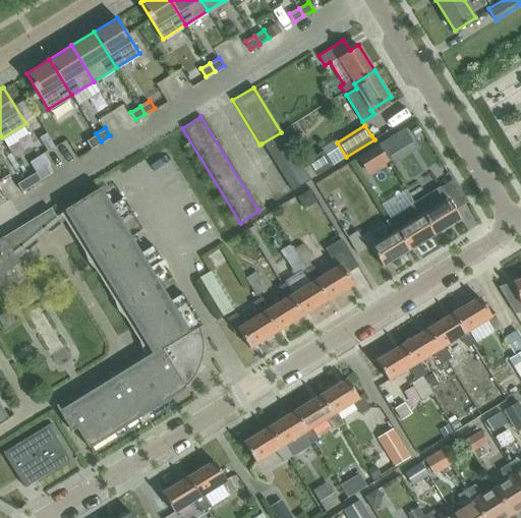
[(301,165),(300,165),(281,132),(262,144),(291,191),(309,180),(307,176),(301,165)]
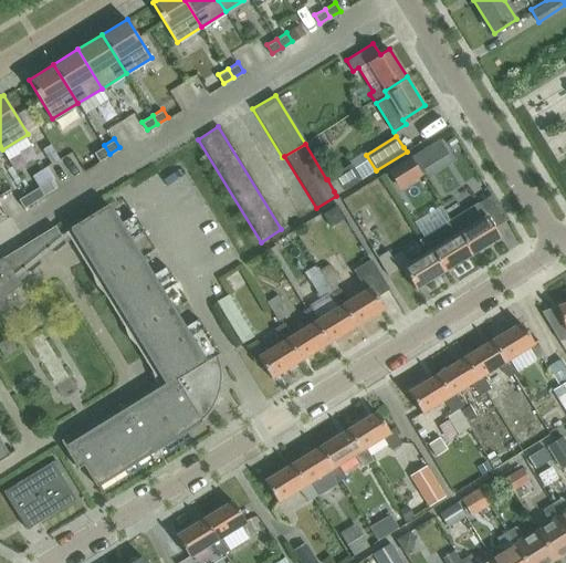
[(104,145),(93,152),(98,159),(109,154),(104,145)]
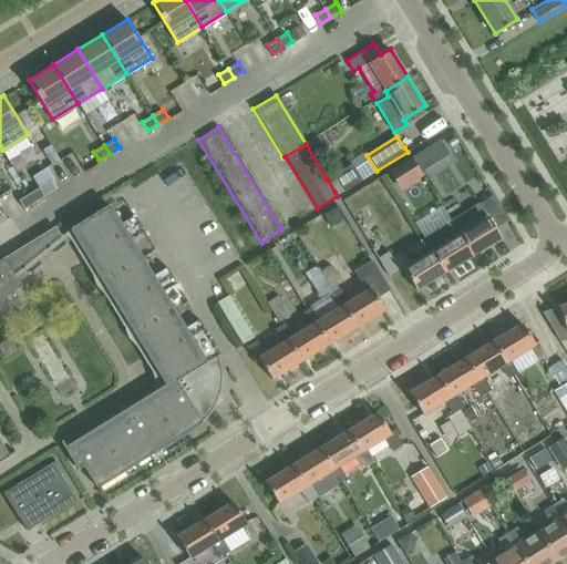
[(65,168),(79,163),(72,147),(58,154),(65,168)]
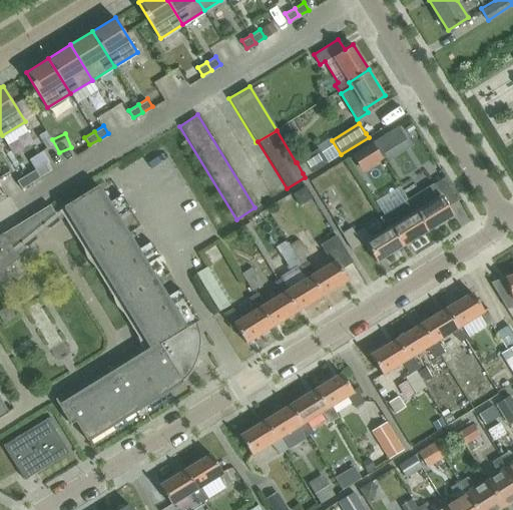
[(328,163),(319,148),(302,158),(311,173),(328,163)]
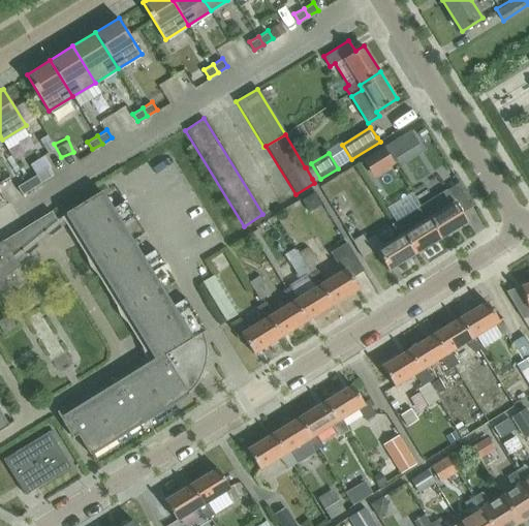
[(36,174),(26,179),(31,187),(40,181),(36,174)]
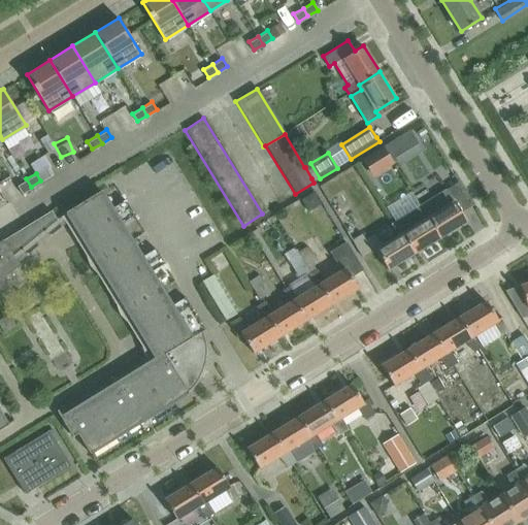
[(26,178),(17,185),(22,193),(31,187),(26,178)]
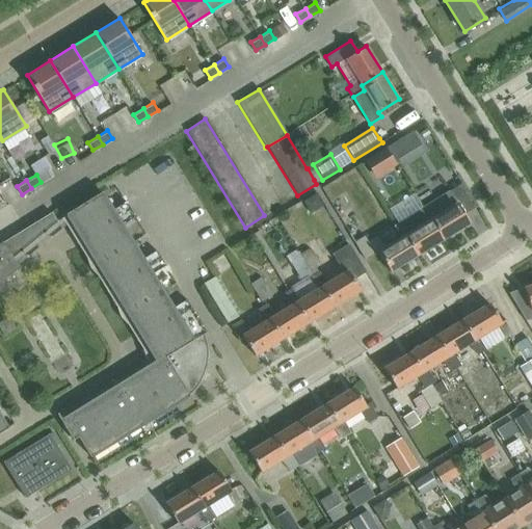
[(464,213),(476,206),(461,182),(418,208),(420,210),(426,220),(430,218),(443,239),(471,221),(464,213)]
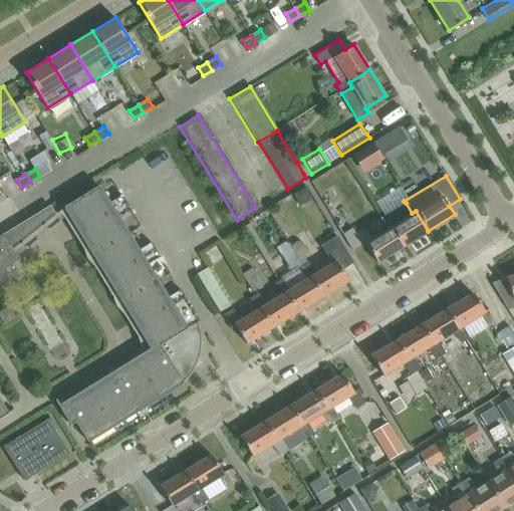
[(197,320),(199,319),(180,287),(167,295),(147,263),(160,255),(151,240),(138,248),(117,216),(131,208),(121,194),(108,201),(98,184),(63,205),(152,347),(59,404),(55,398),(54,398),(70,424),(75,421),(87,440),(101,431),(104,436),(124,424),(121,419),(149,402),(152,407),(172,395),(169,390),(183,380),(183,379),(185,377),(188,374),(190,370),(192,368),(193,365),(195,362),(197,358),(198,354),(198,352),(199,349),(200,345),(200,340),(200,335),(199,333),(199,328),(197,320)]
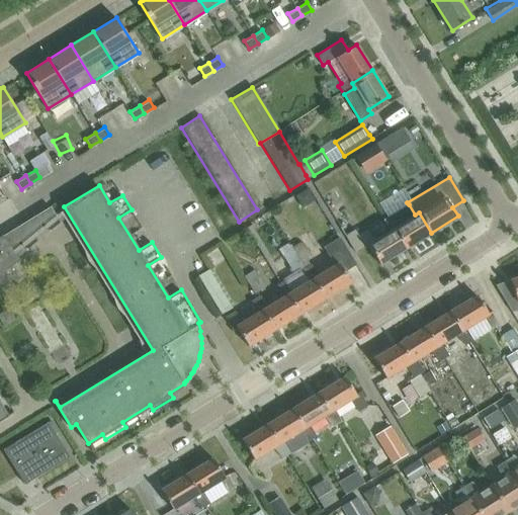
[(339,187),(328,192),(335,207),(346,202),(339,187)]
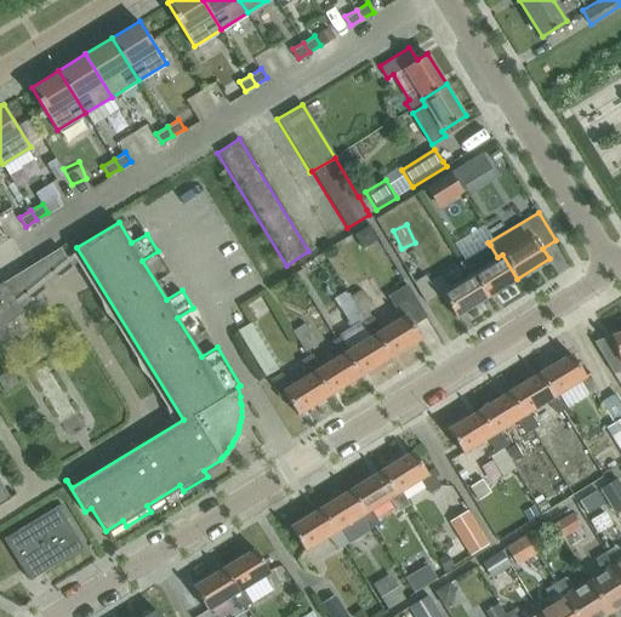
[(486,298),(517,279),(502,255),(497,257),(490,245),(460,263),(467,275),(471,273),(486,298)]
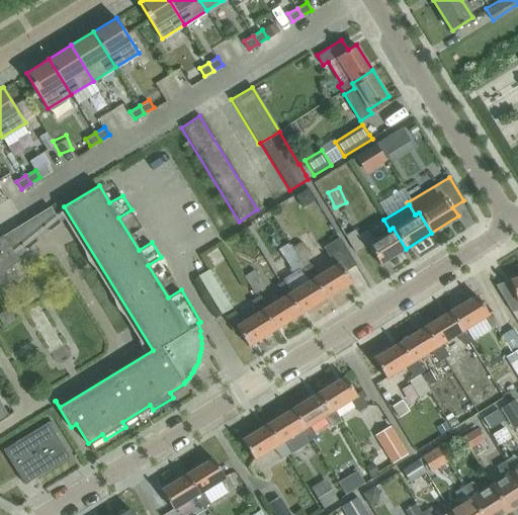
[(56,213),(51,206),(50,205),(1,236),(1,235),(0,235),(0,267),(2,267),(4,267),(7,265),(8,264),(10,262),(12,261),(14,259),(15,258),(56,213)]
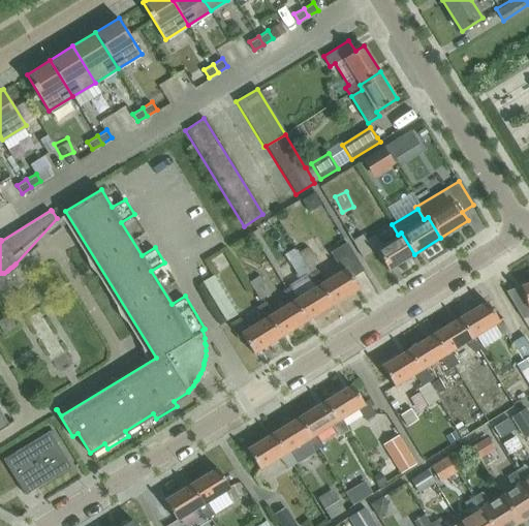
[(363,234),(353,240),(364,257),(372,253),(377,251),(389,270),(414,254),(401,233),(398,235),(382,245),(375,235),(366,240),(363,234)]
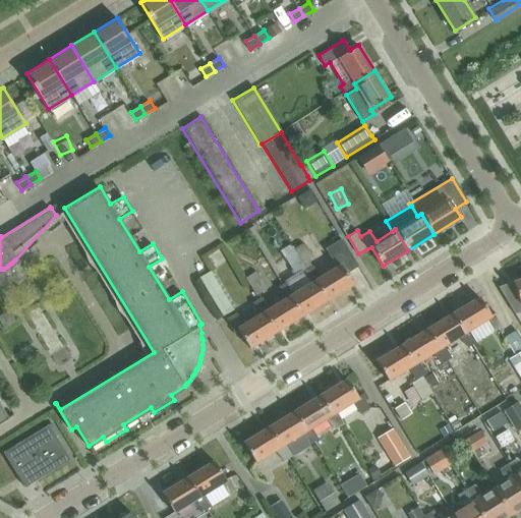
[(348,272),(357,266),(360,264),(343,236),(327,246),(338,265),(323,275),(310,262),(312,254),(305,242),(301,242),(293,246),(307,269),(305,271),(312,281),(315,279),(328,298),(354,282),(348,272)]
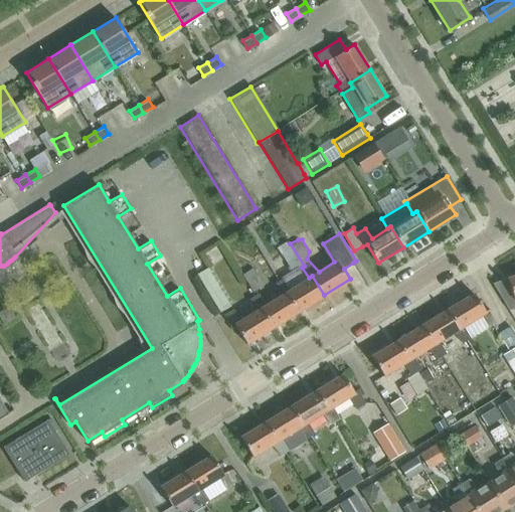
[(292,271),(301,265),(291,247),(282,253),(292,271)]
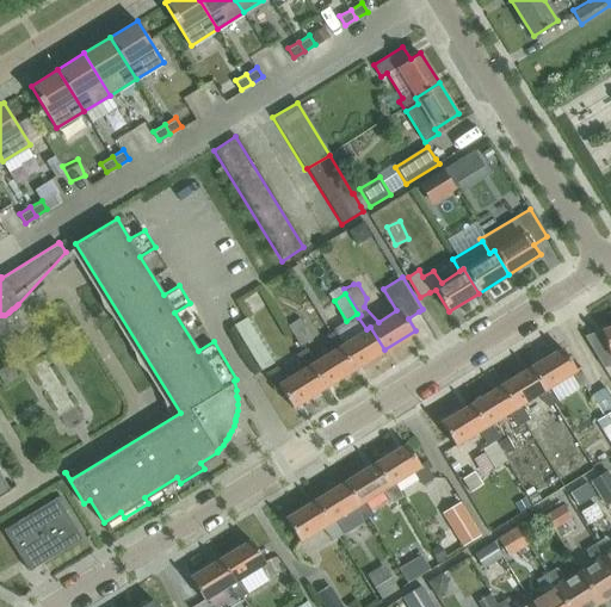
[(287,323),(300,344),(313,335),(300,315),(287,323)]
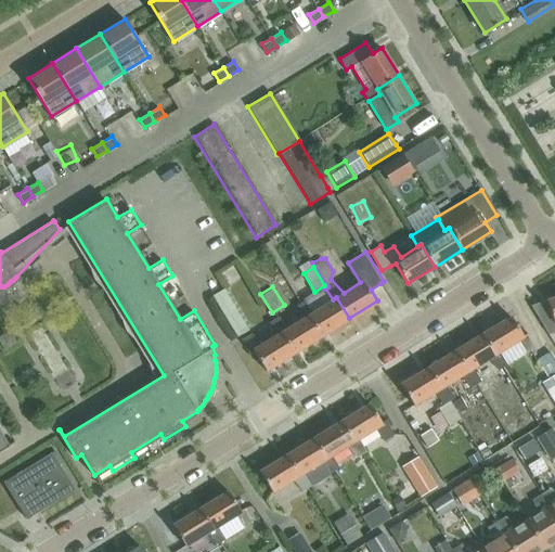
[(236,335),(248,329),(223,287),(211,294),(236,335)]
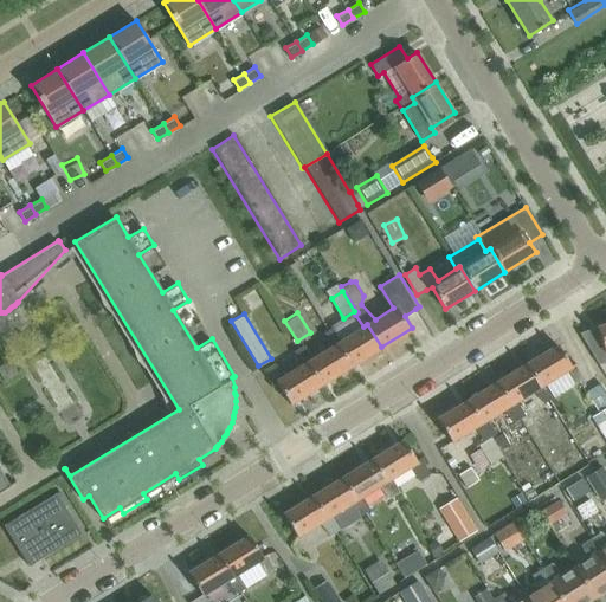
[(352,366),(381,347),(367,324),(363,327),(346,337),(335,327),(324,332),(333,345),(337,343),(352,366)]
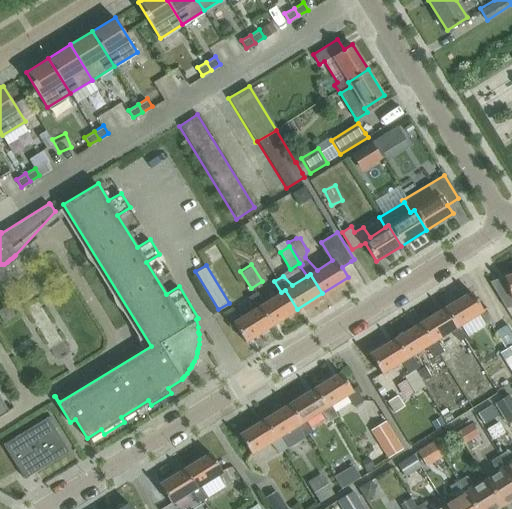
[(272,324),(297,309),(285,290),(281,292),(267,301),(258,291),(250,297),(256,308),(260,305),(272,324)]
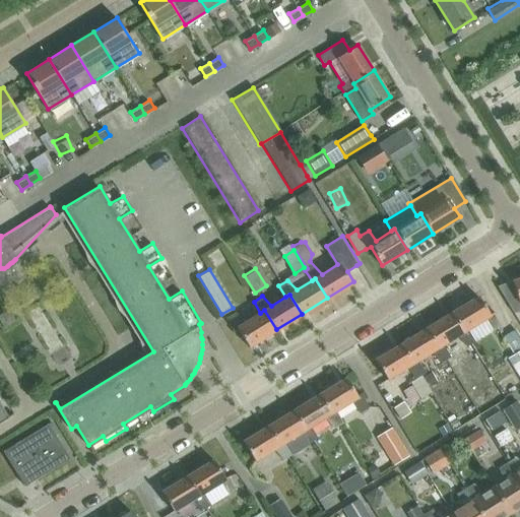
[(466,331),(469,329),(486,319),(494,329),(503,324),(496,313),(494,314),(481,296),(454,312),(466,331)]
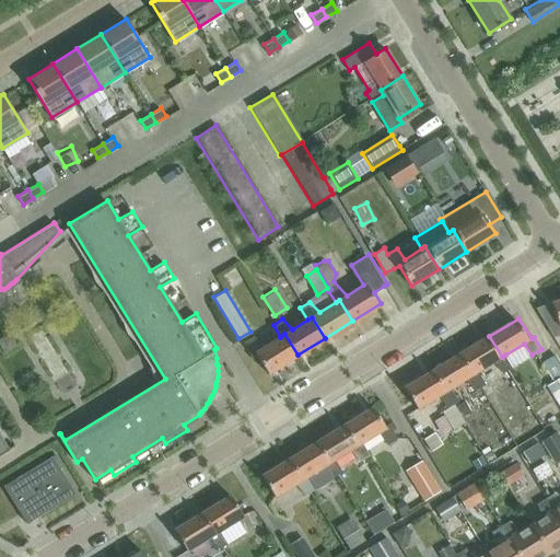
[(270,372),(298,355),(284,334),(280,337),(265,346),(255,336),(245,341),(254,354),(257,351),(270,372)]
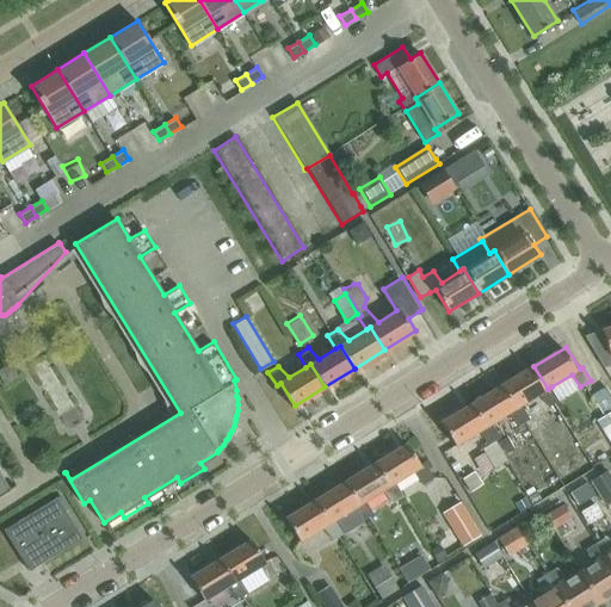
[(560,400),(551,386),(548,389),(534,366),(505,383),(519,407),(522,404),(542,392),(550,406),(560,400)]
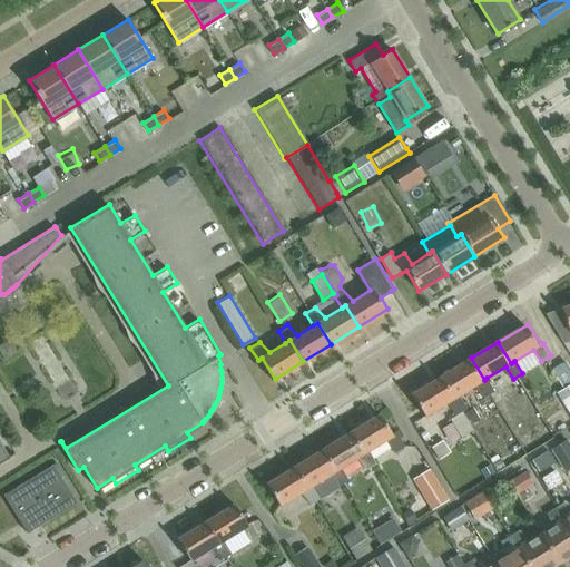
[(484,380),(478,369),(471,358),(442,375),(450,388),(455,398),(459,394),(475,385),(484,396),(494,390),(487,378),(484,380)]
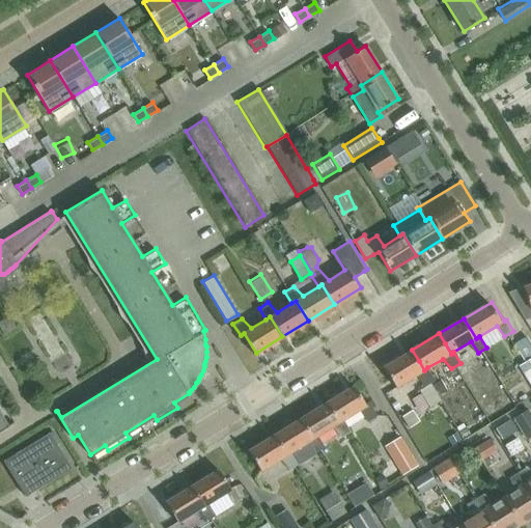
[(424,370),(419,361),(412,350),(385,366),(398,386),(418,373),(426,386),(420,389),(431,407),(442,400),(430,382),(435,380),(427,367),(424,370)]
